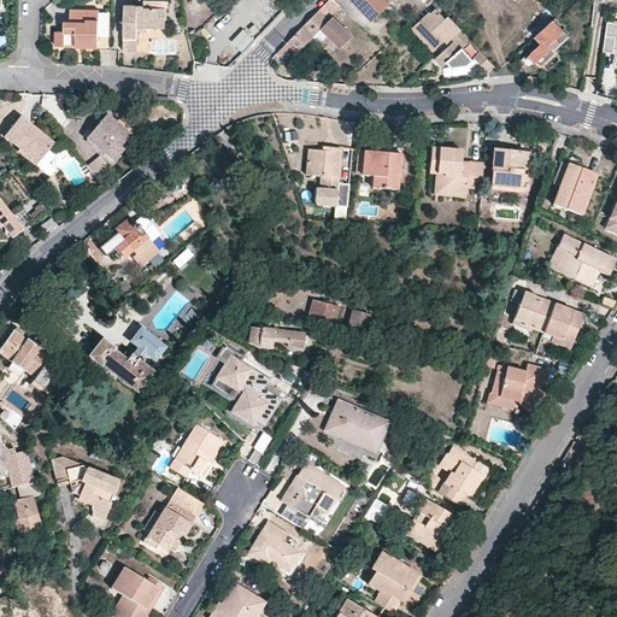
[(328,0),(319,9),(276,53),(283,60),(293,51),(297,53),(321,28),(340,47),(352,36),(333,17),(328,21),(327,18),(334,11),(339,5),(334,0),(328,0)]
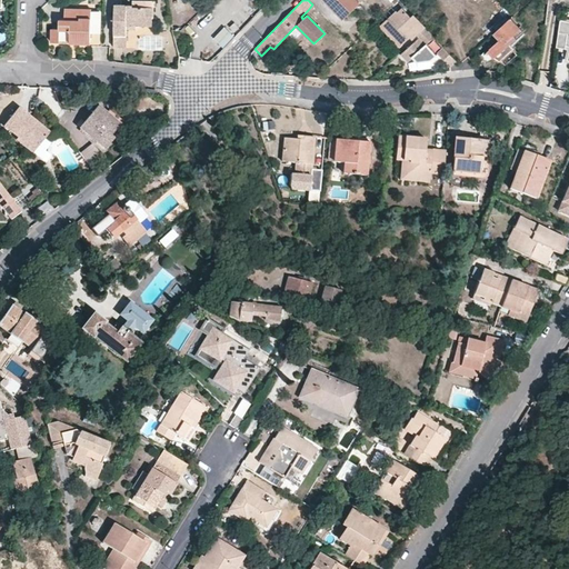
[(323,0),(342,19),(361,0),(323,0)]
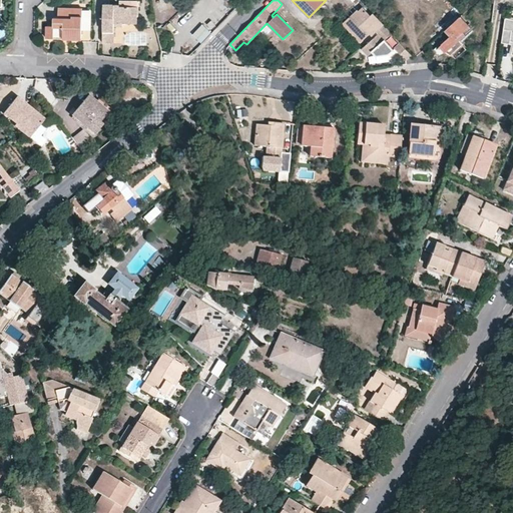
[(282,4),(278,9),(285,17),(290,12),(282,4)]
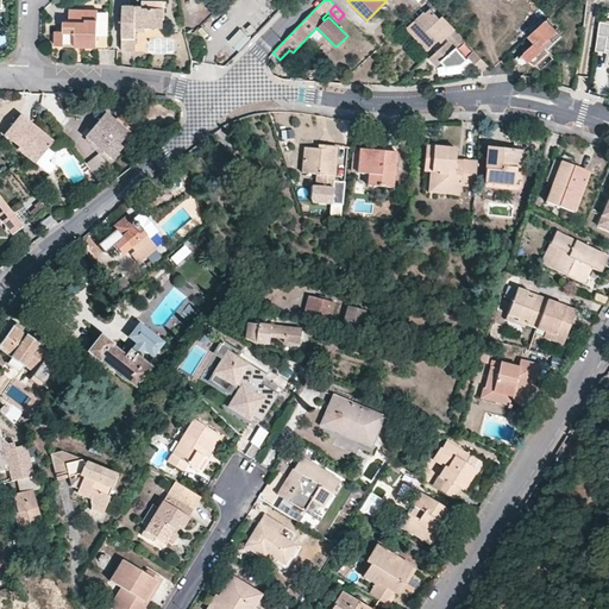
[(136,51),(137,31),(137,25),(144,25),(145,27),(162,27),(163,7),(143,7),(143,6),(124,6),(123,51),(136,51)]
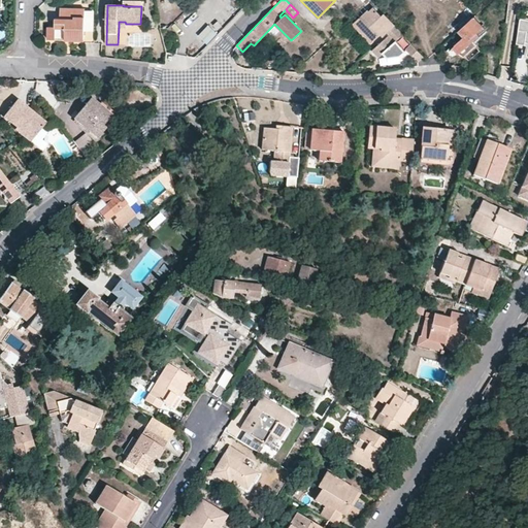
[(61,8),(60,18),(56,18),(55,27),(48,27),(48,39),(84,39),(85,8),(61,8)]
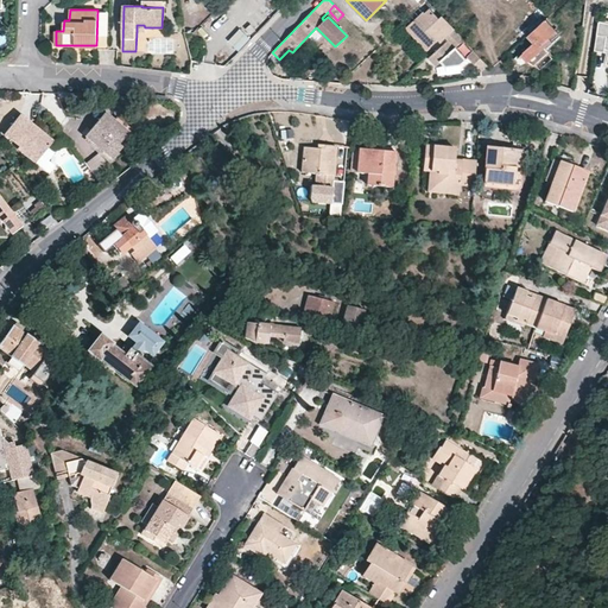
[(438,19),(430,10),(425,14),(424,12),(407,27),(426,48),(438,38),(441,40),(453,29),(442,17),(438,19)]
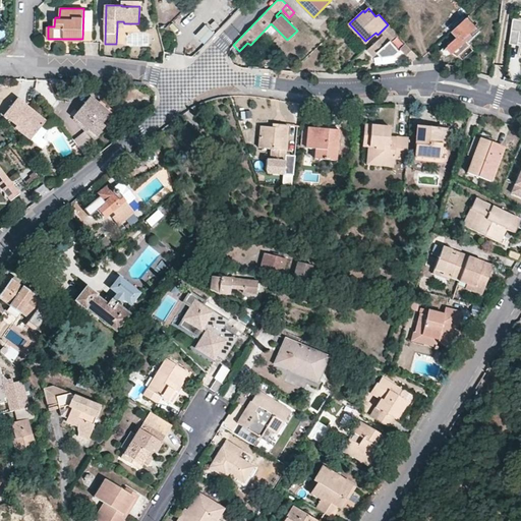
[(453,30),(458,36),(450,44),(453,48),(451,51),(453,54),(456,51),(459,55),(471,43),(468,40),(474,34),(479,29),(467,16),(453,30)]
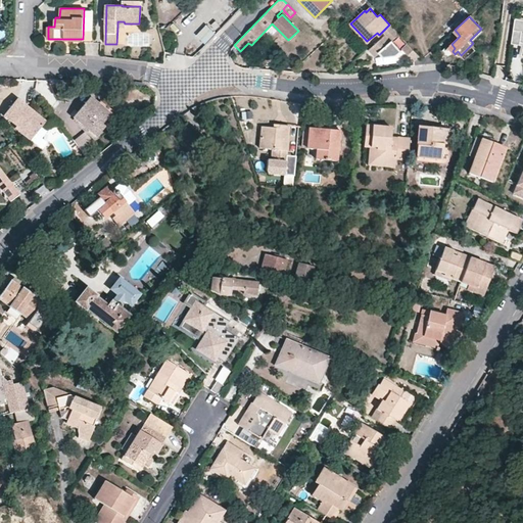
[(522,19),(516,18),(512,43),(520,45),(520,42),(522,42),(522,48),(521,55),(522,55),(522,19)]
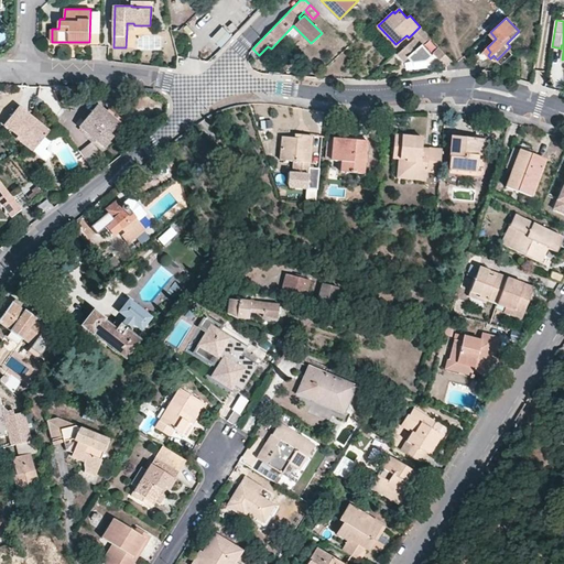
[(399,64),(404,60),(423,44),(427,50),(429,47),(435,41),(422,28),(414,35),(415,38),(393,57),(399,64)]
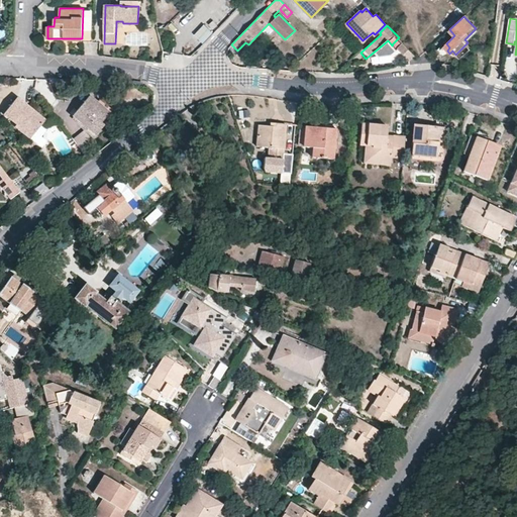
[(393,43),(398,48),(404,42),(399,37),(393,43)]
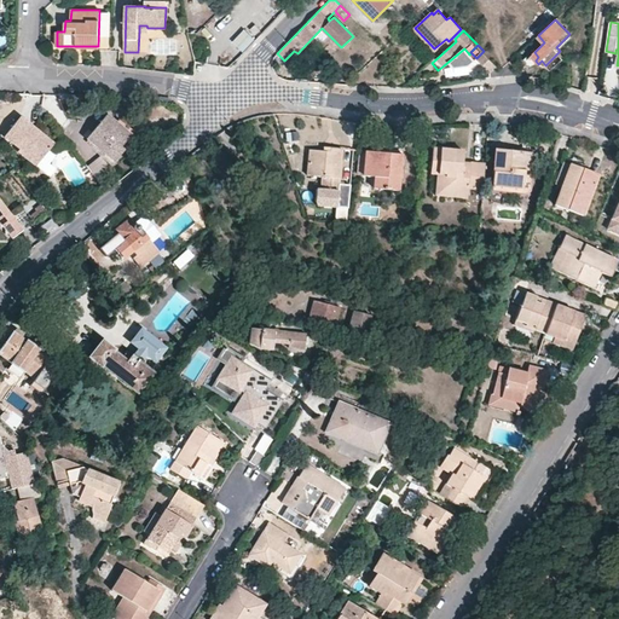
[(469,55),(464,48),(444,65),(450,71),(469,55)]
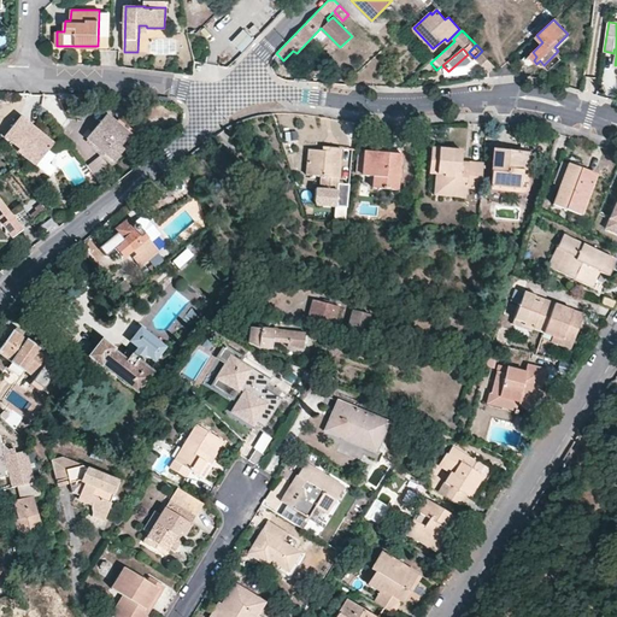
[(482,51),(475,58),(488,72),(495,65),(482,51)]
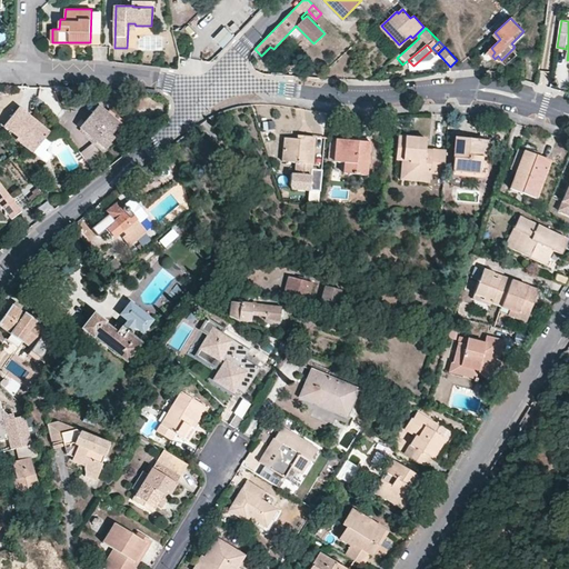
[(50,130),(19,105),(5,123),(18,135),(16,138),(33,151),(50,130)]
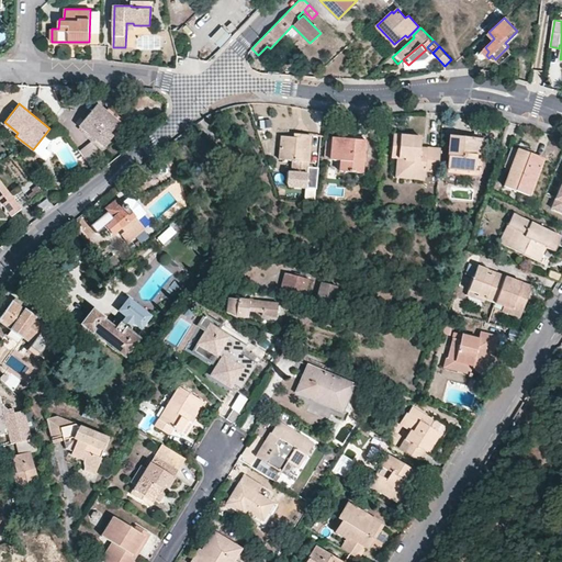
[(111,135),(108,133),(116,123),(115,121),(105,112),(97,105),(79,125),(102,146),(111,135)]
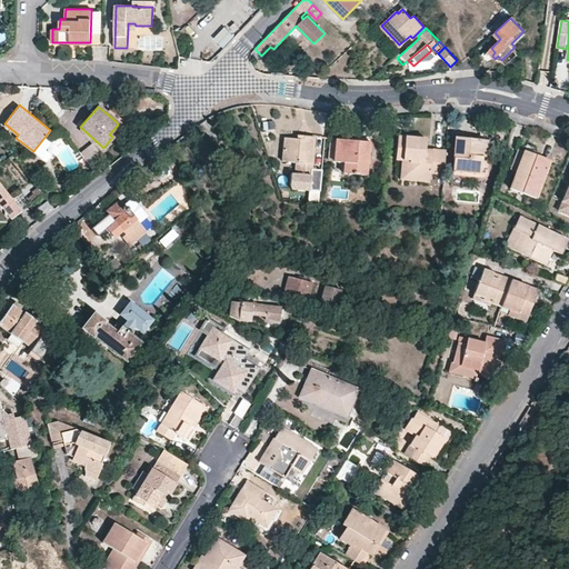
[(112,137),(125,122),(110,109),(107,113),(117,122),(118,125),(109,135),(112,137)]
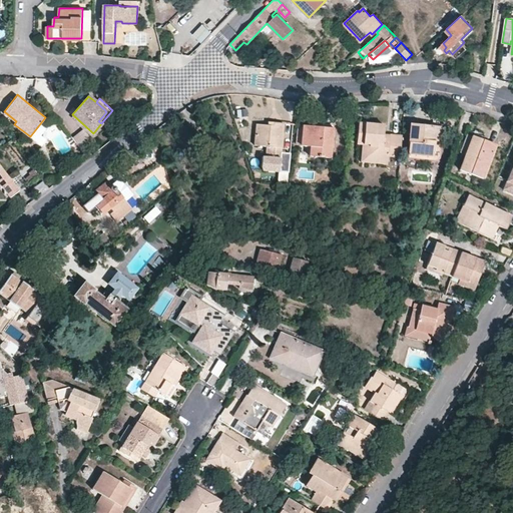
[(268,146),(267,157),(263,156),(262,166),(264,170),(288,173),(290,154),(281,153),(283,124),(275,123),(274,126),(269,125),(258,124),(257,126),(254,145),(268,146)]
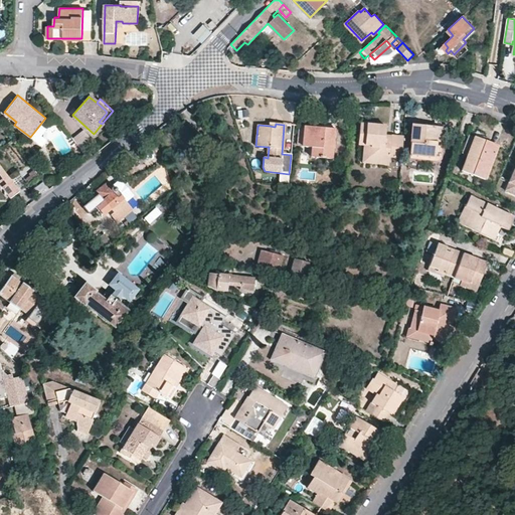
[(358,144),(361,145),(369,146),(368,159),(388,161),(389,156),(400,158),(402,137),(390,136),(389,143),(385,142),(385,140),(383,139),(384,135),(385,126),(360,124),(358,144)]
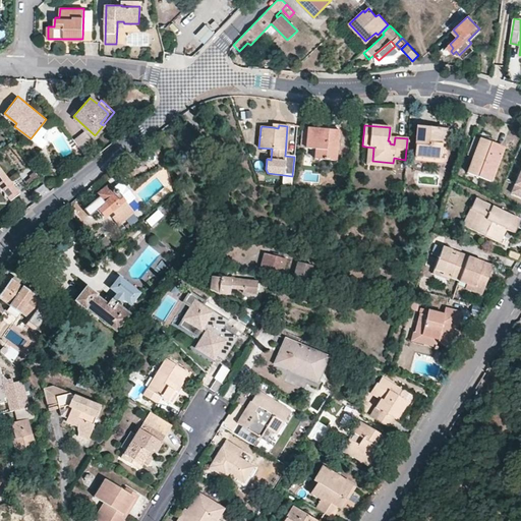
[(416,126),(413,156),(443,160),(447,129),(416,126)]
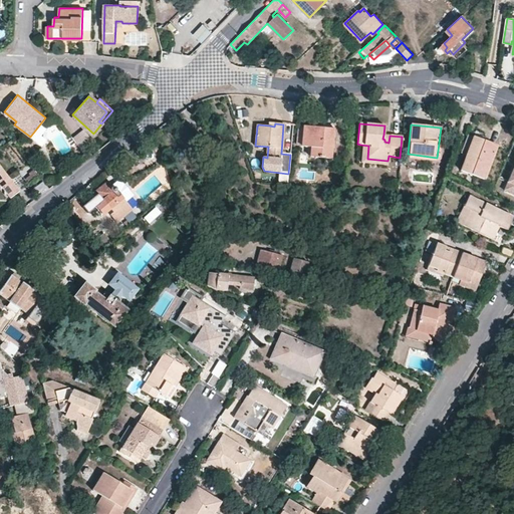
[(301,147),(310,148),(319,149),(318,158),(330,159),(333,129),(310,126),(303,125),(301,147)]
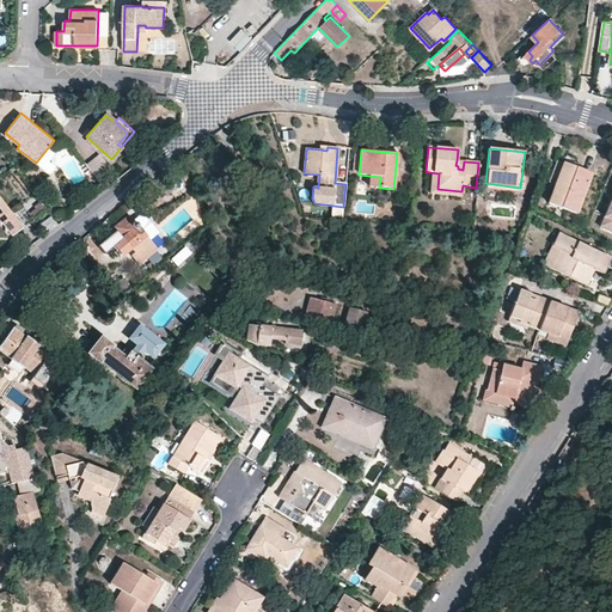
[(485,183),(484,193),(524,196),(528,153),(525,152),(520,188),(485,183)]
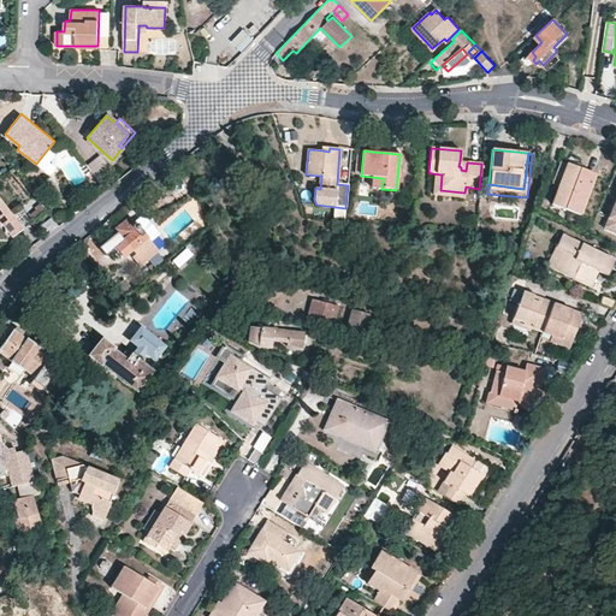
[(112,167),(102,154),(88,165),(99,178),(112,167)]
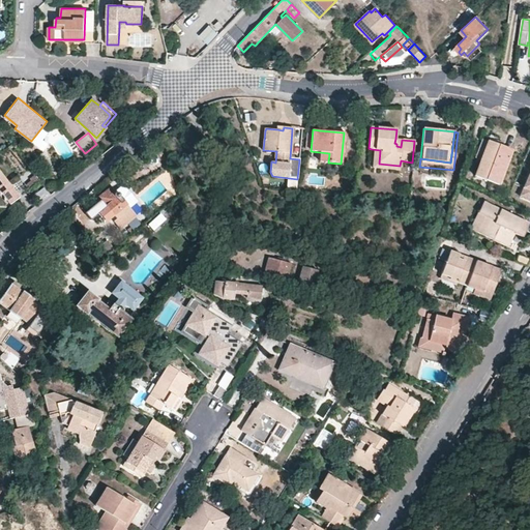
[(474,176),(498,184),(511,150),(502,146),(489,141),(474,176)]
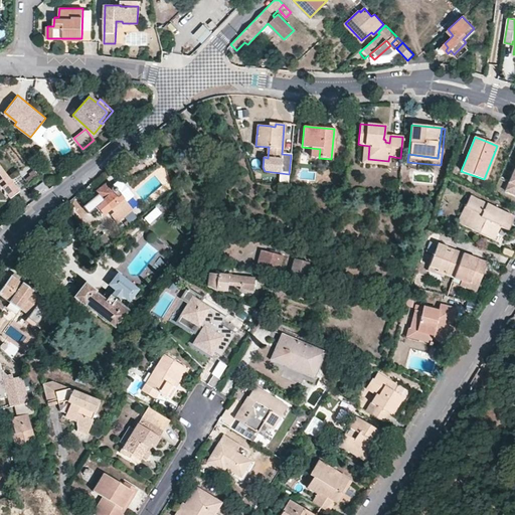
[(388,161),(368,159),(369,146),(361,145),(360,162),(388,166),(388,161)]
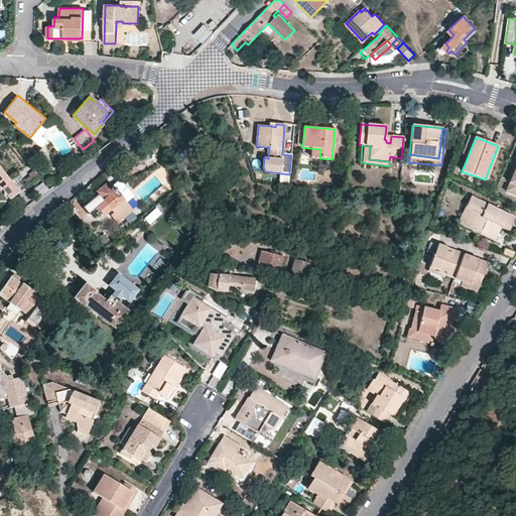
[(320,149),(311,148),(310,157),(319,158),(320,149)]
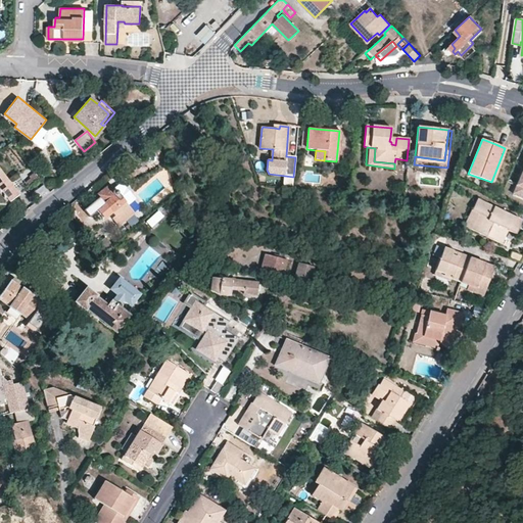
[(14,188),(14,182),(10,183),(0,170),(0,204),(5,205),(19,195),(14,188)]
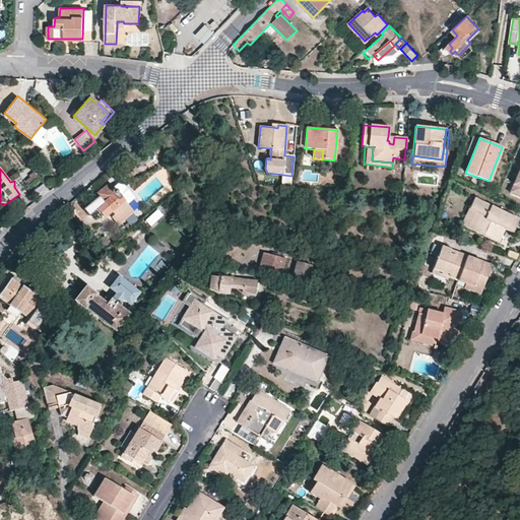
[(519,171),(509,193),(519,198),(519,171)]
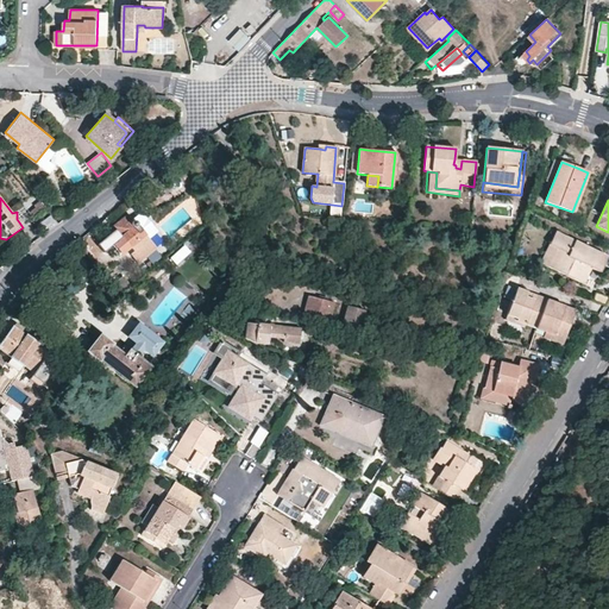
[(144,234),(152,228),(140,214),(133,221),(129,215),(114,227),(123,238),(115,245),(123,255),(132,248),(136,251),(149,240),(144,234)]
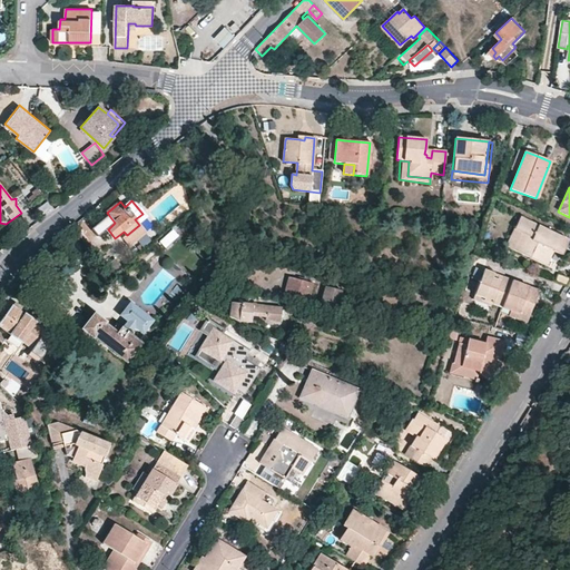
[(529,258),(531,253),(539,257),(538,262),(546,266),(553,252),(561,255),(568,241),(520,218),(514,229),(521,232),(513,249),(529,258)]
